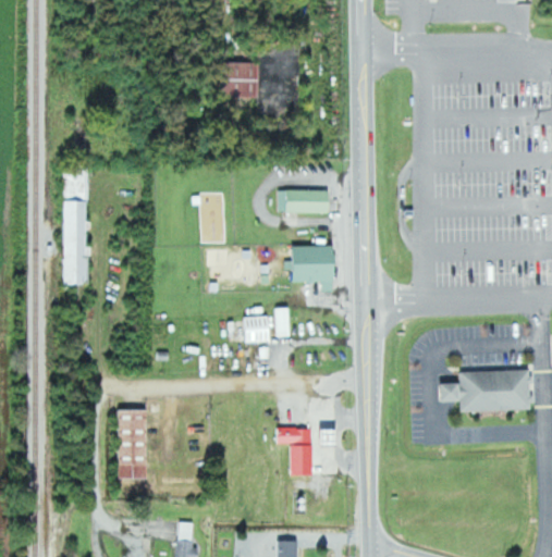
[(258,62),(220,61),(219,96),(257,97),(258,62)]
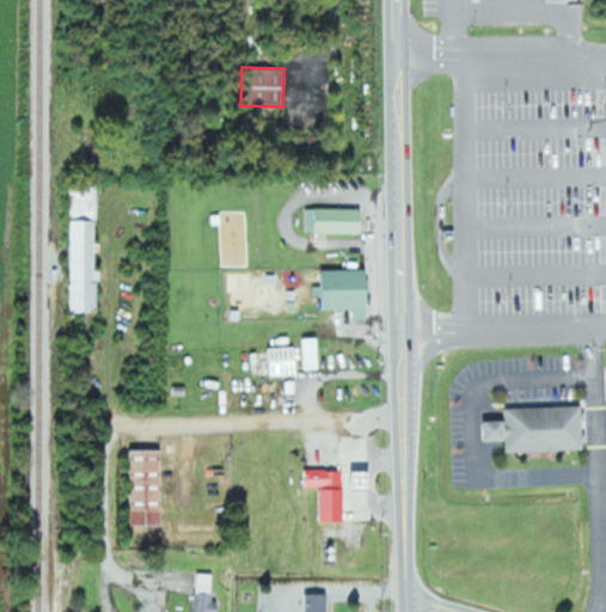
[(301,208),(300,232),(360,233),(360,209),(301,208)]
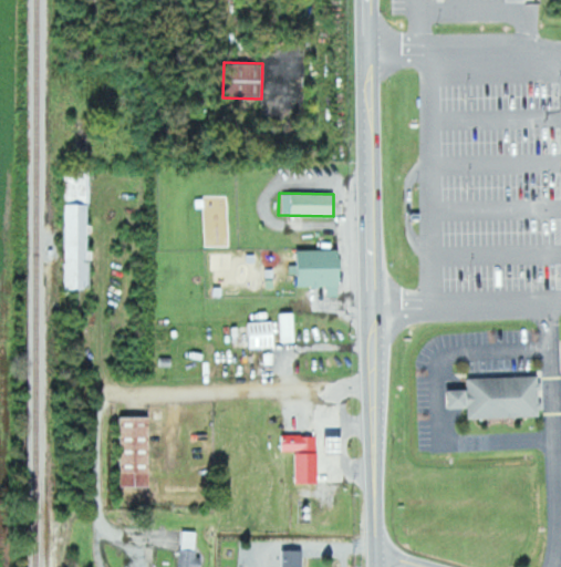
[(89,205),(65,204),(64,289),(87,289),(89,205)]
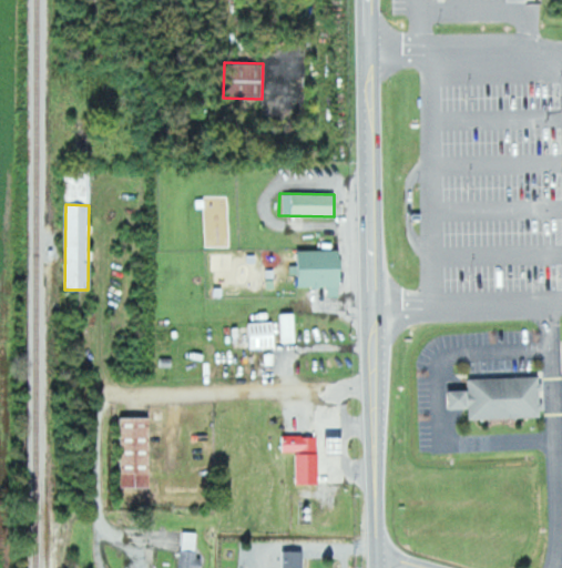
[(296,287),(325,287),(325,296),(339,297),(340,251),(297,250),(296,287)]
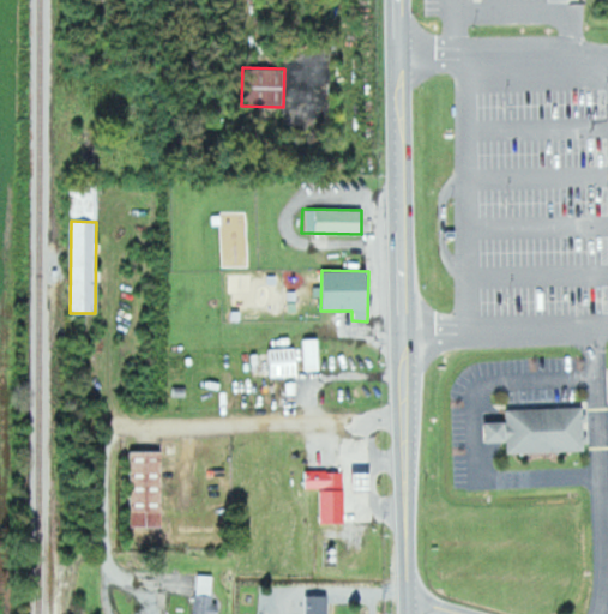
[(317,339),(301,339),(302,371),(318,371),(317,339)]
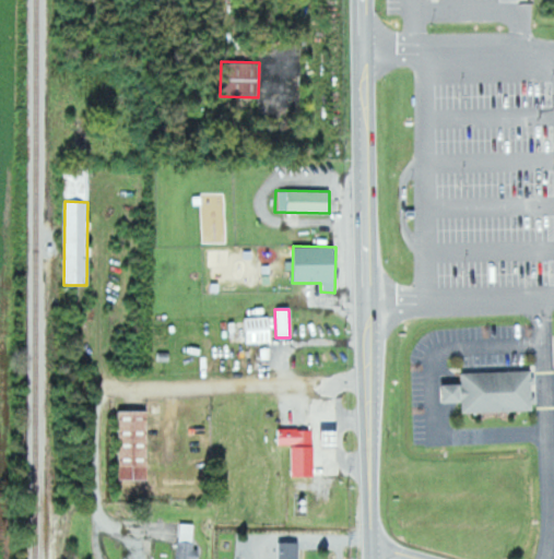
[(244,343),(270,343),(269,317),(243,318),(244,343)]
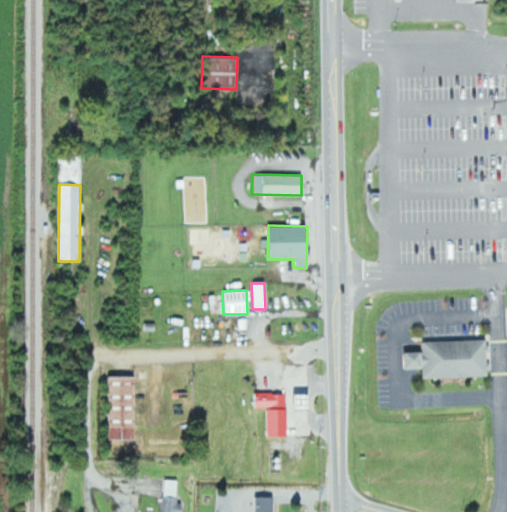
[(421,341),(421,352),(406,352),(406,369),(422,368),(422,378),(486,376),(485,339),(421,341)]
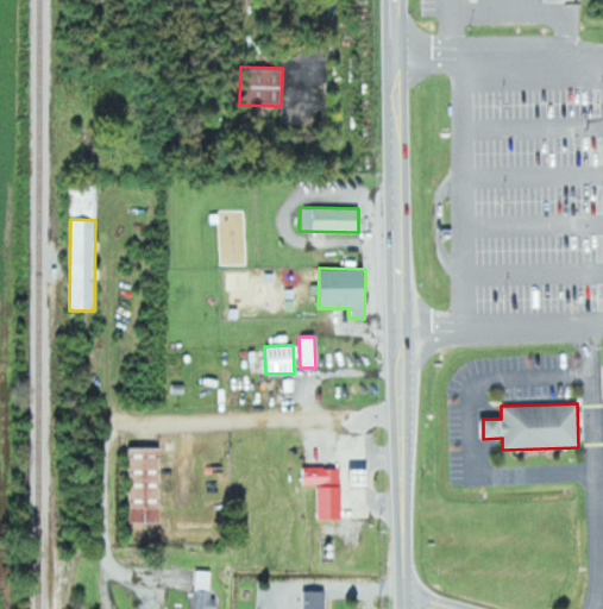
[(129,522),(159,523),(161,449),(130,447),(129,522)]
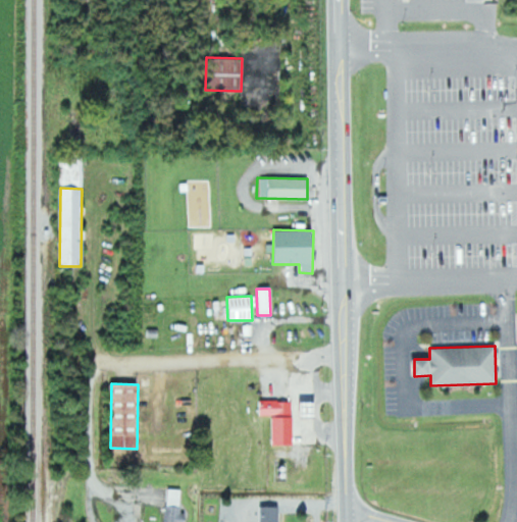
[(267,416),(267,445),(291,445),(291,401),(256,401),(256,416),(267,416)]
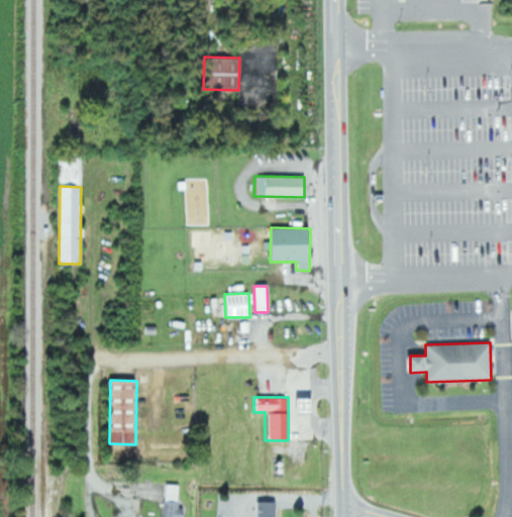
[(311,414),(311,398),(298,399),(298,414),(311,414)]
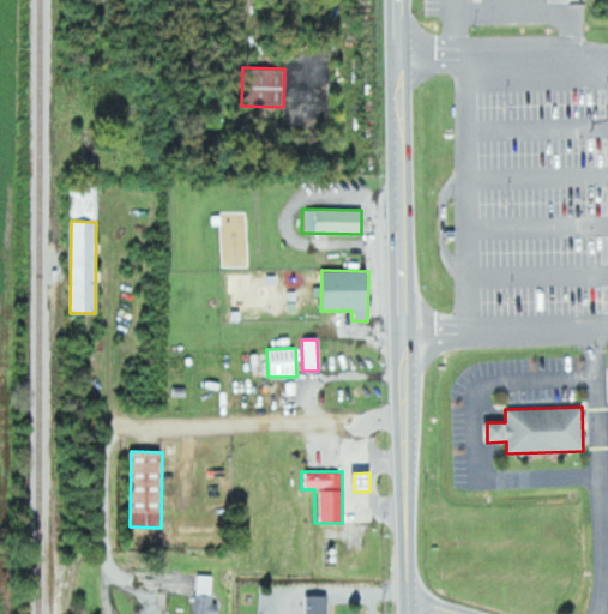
[(211,576),(194,575),(190,613),(214,613),(215,605),(209,603),(211,576)]
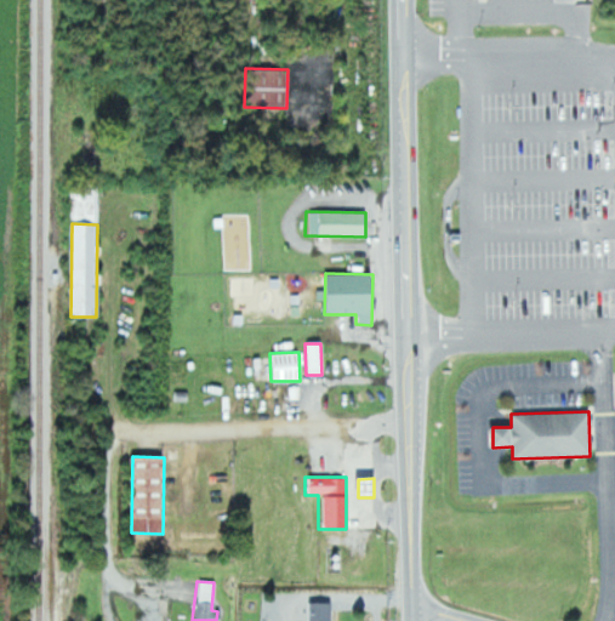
[(329,620),(330,603),(305,603),(303,620),(329,620)]
